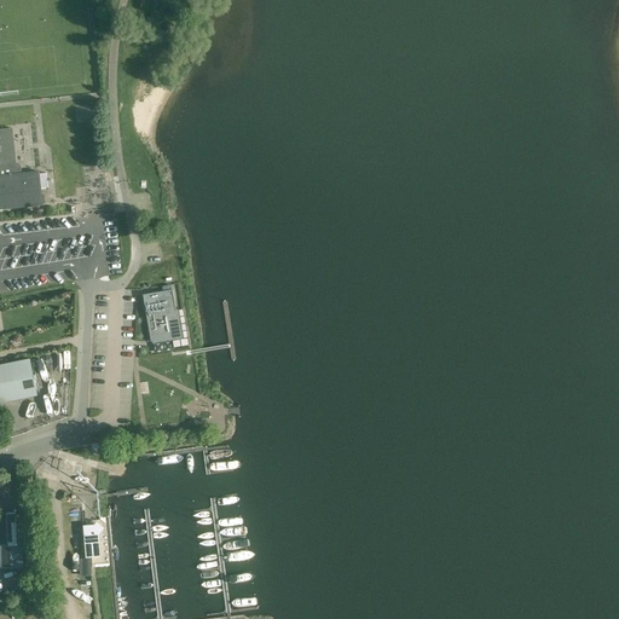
[(0,129),(0,209),(11,209),(38,206),(42,206),(42,204),(42,195),(41,190),(40,174),(39,172),(22,174),(22,165),(17,166),(12,128),(4,129),(0,129)]
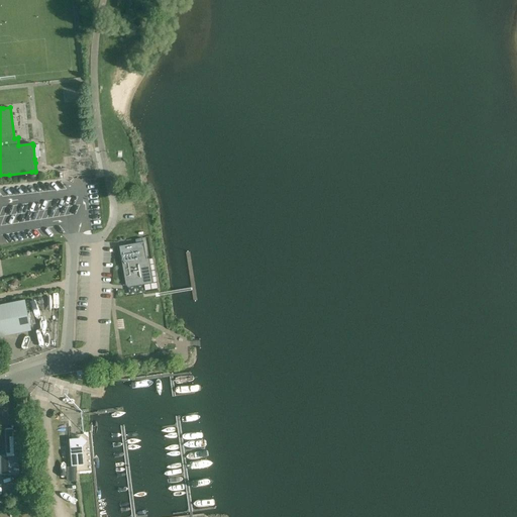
[(136,243),(119,246),(126,286),(127,286),(127,288),(144,285),(145,291),(159,289),(153,259),(149,260),(149,259),(147,260),(144,242),(143,242),(136,243)]
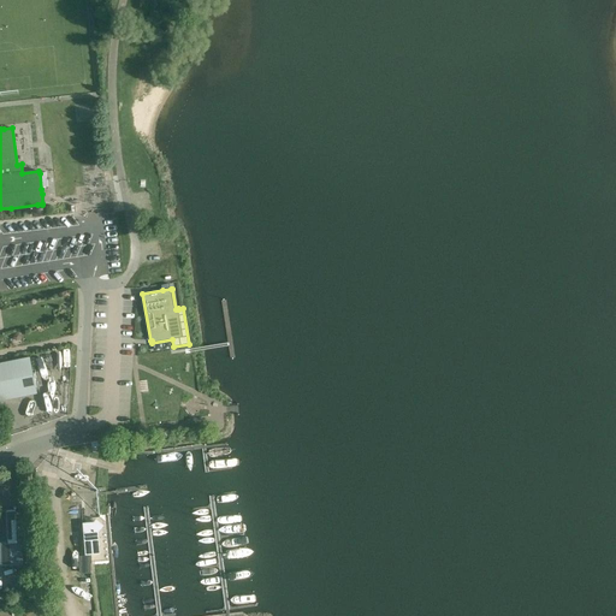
[(30,357),(23,359),(0,362),(0,402),(37,395),(36,388),(31,365),(30,357)]
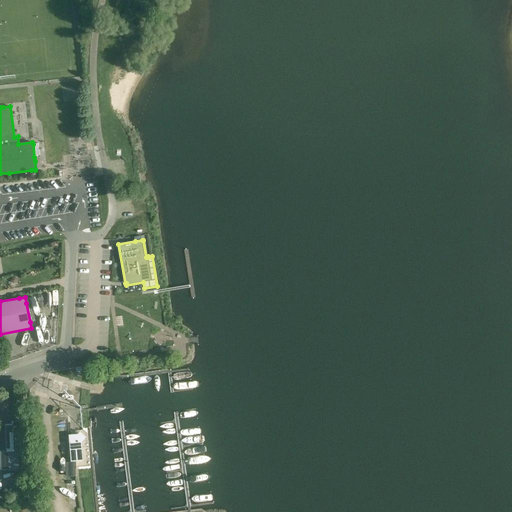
[(0,424),(0,470),(20,470),(18,433),(13,433),(13,424),(13,422),(11,422),(11,424),(0,424)]
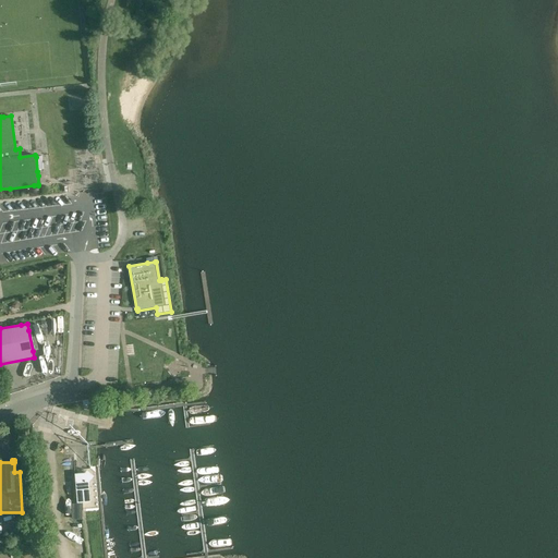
[(76,484),(77,505),(92,504),(91,483),(94,477),(87,472),(86,474),(77,475),(77,484),(76,484)]
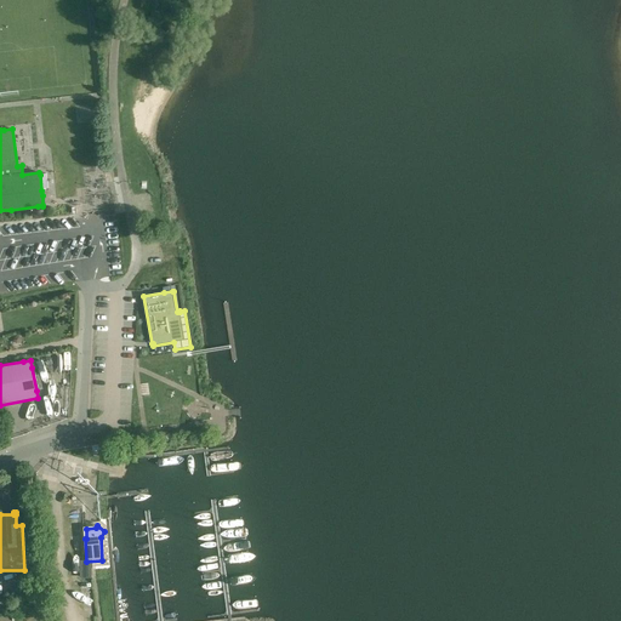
[(79,579),(91,579),(91,563),(80,562),(79,579)]
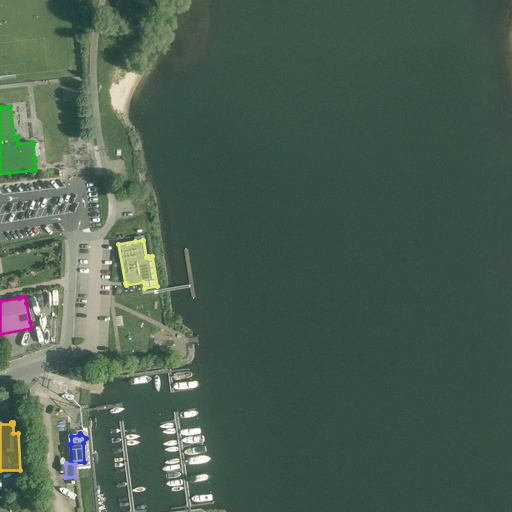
All buildings are outlined.
